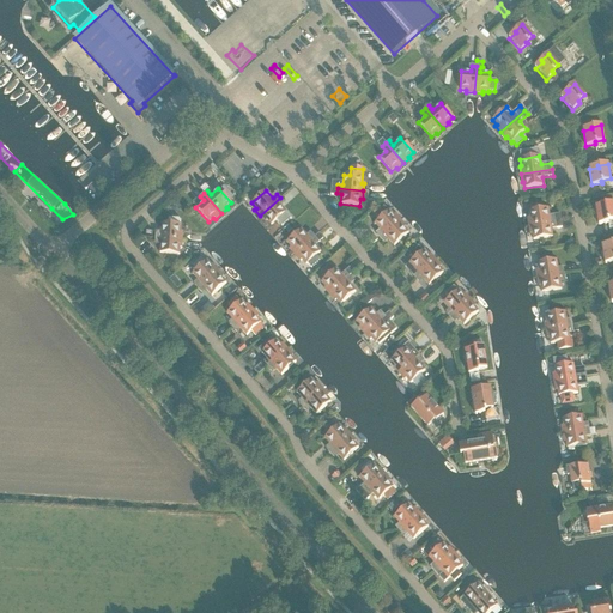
[(283,201),(280,198),(260,216),(265,222),(266,220),(271,225),(286,212),(279,205),(283,201)]
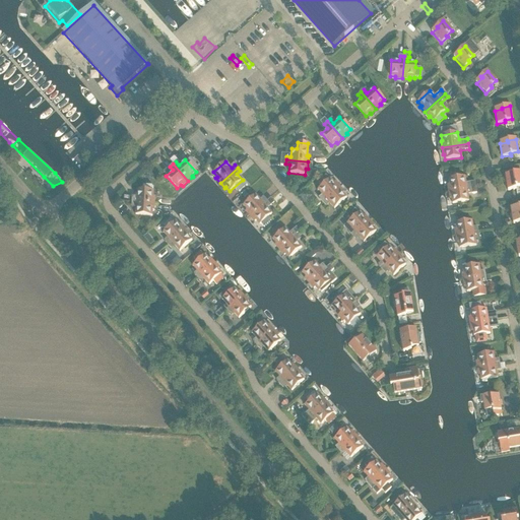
[(505,177),(508,190),(516,188),(516,186),(519,185),(519,172),(513,174),(513,175),(505,177)]
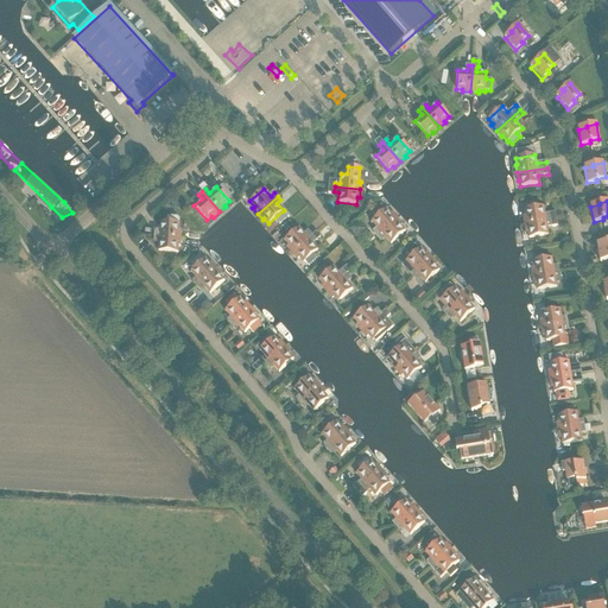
[(525,225),(551,220),(550,215),(545,216),(543,207),(524,209),(525,216),(524,216),(525,225)]
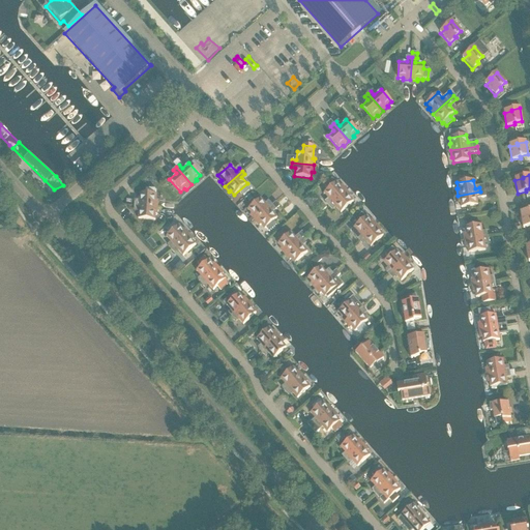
[(328,206),(346,192),(342,186),(340,187),(336,182),(323,194),(329,200),(326,203),(328,206)]
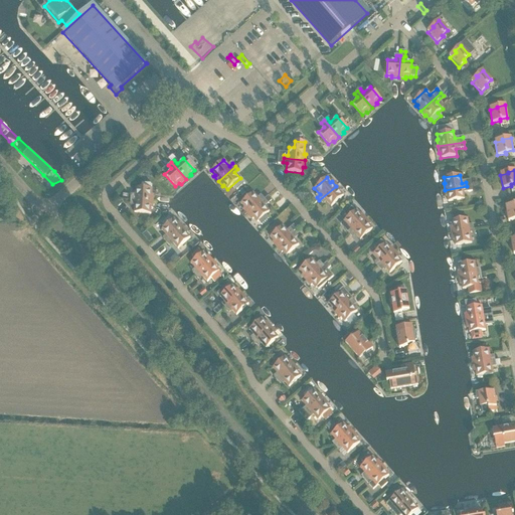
[(340,191),(336,186),(319,200),(322,203),(325,200),(331,207),(343,196),(339,192),(340,191)]
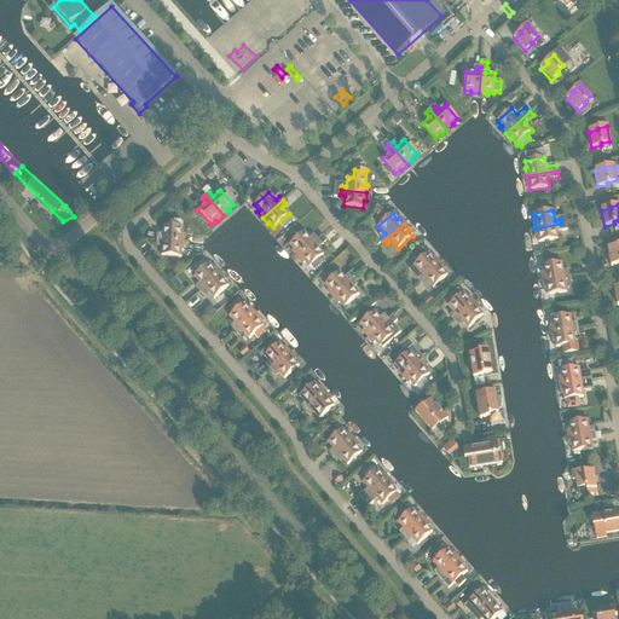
[(562,229),(561,224),(534,229),(536,236),(537,236),(538,243),(557,239),(556,230),(562,229)]
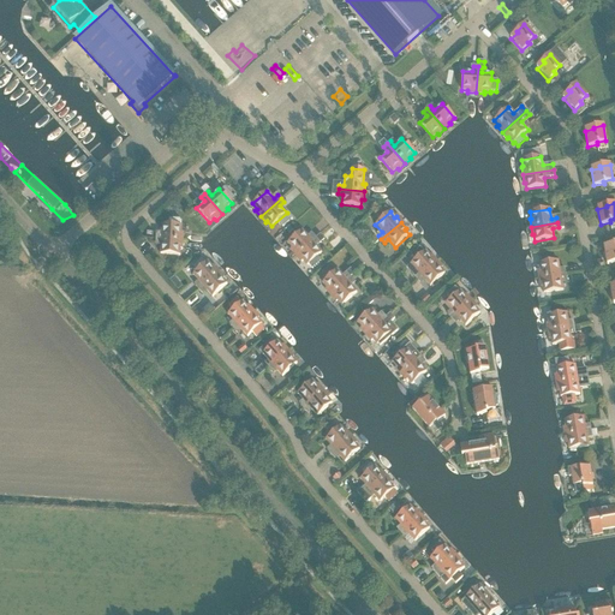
[(155,239),(183,240),(183,233),(181,233),(181,226),(162,225),(161,236),(156,234),(155,239)]
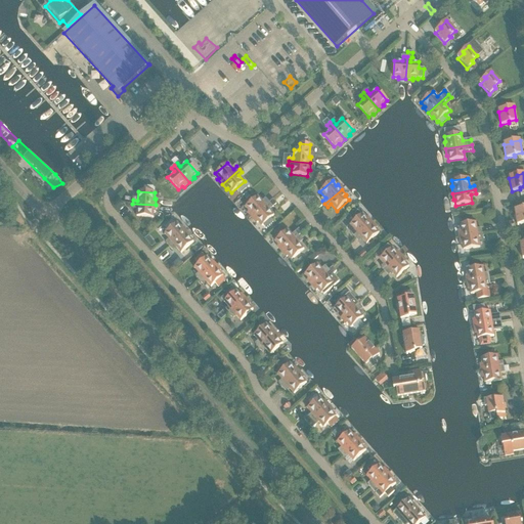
[(252,218),(269,203),(266,200),(263,203),(257,197),(245,208),(249,212),(248,213),(252,218)]
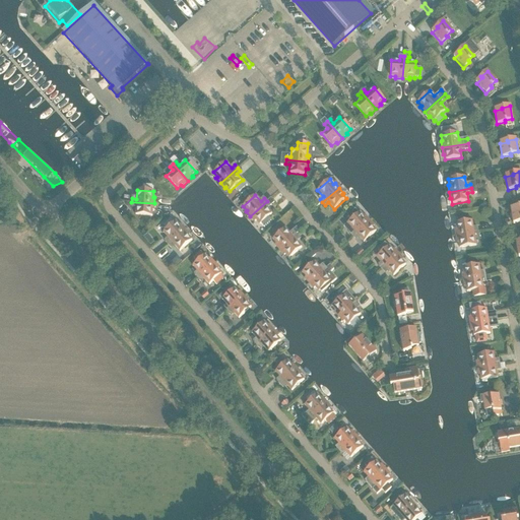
[(267,202),(267,201),(250,216),(254,221),(256,220),(259,224),(261,223),(264,228),(271,221),(268,217),(272,214),(268,209),(274,203),(271,199),(267,202)]
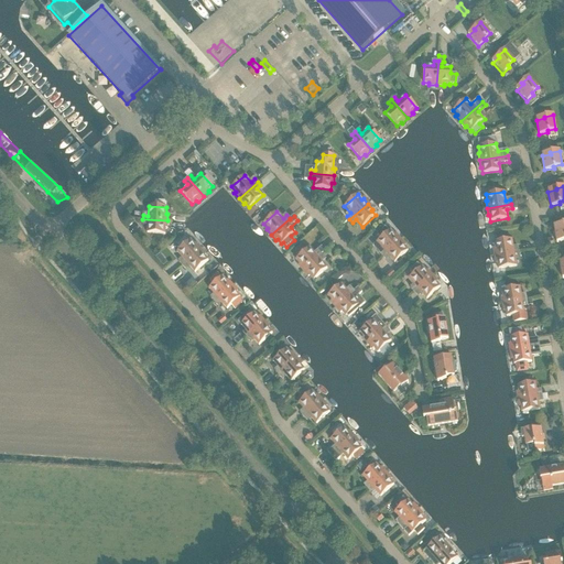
[(166,228),(167,220),(142,219),(142,224),(148,224),(147,234),(164,235),(165,228),(166,228)]
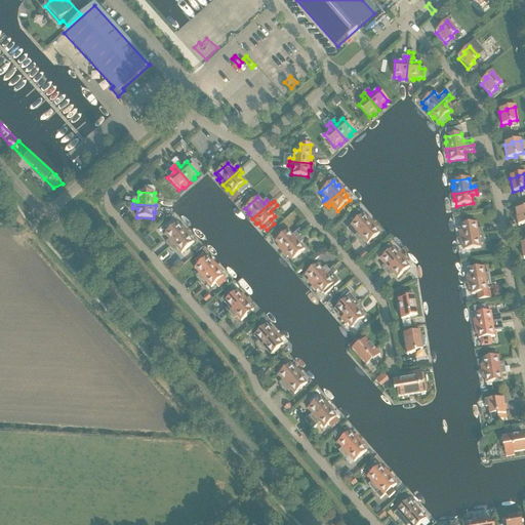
[(516,211),(518,225),(524,224),(524,207),(523,208),(523,210),(516,211)]
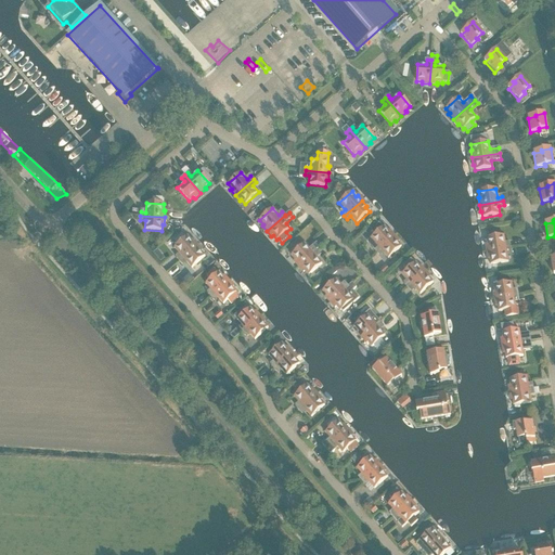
[(373,248),(375,252),(394,236),(389,231),(388,232),(384,227),(370,239),(376,245),(373,248)]
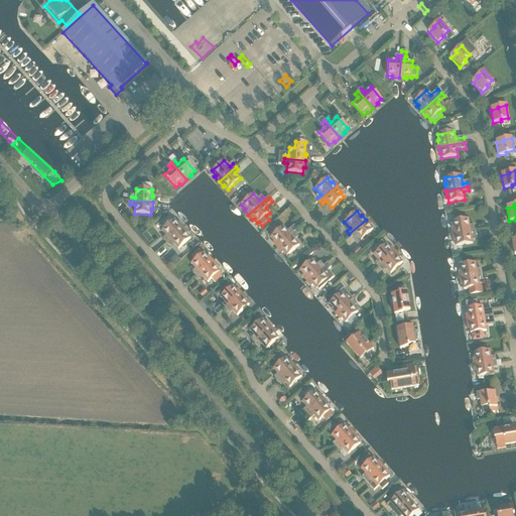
[(453,234),(475,231),(474,227),(470,228),(469,219),(452,222),(453,227),(452,228),(453,234)]
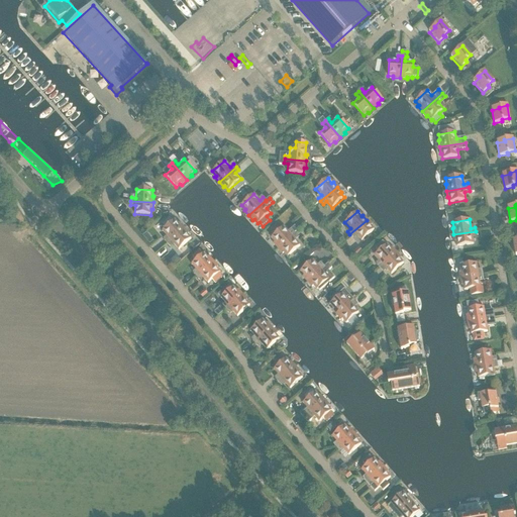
[(167,243),(184,228),(179,223),(178,224),(174,220),(162,231),(168,237),(164,240),(167,243)]
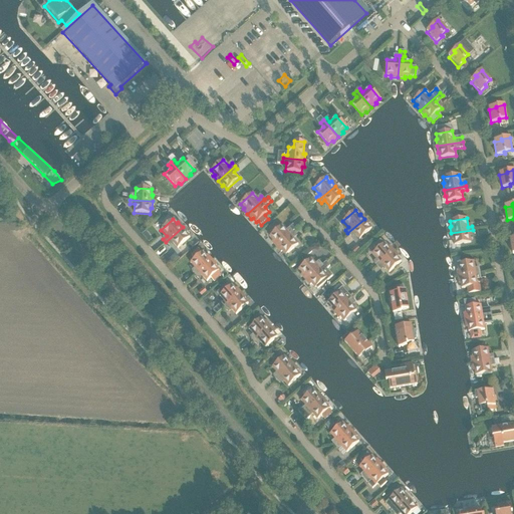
[(369,224),(364,219),(347,233),(350,236),(353,233),(359,240),(371,229),(367,225),(369,224)]
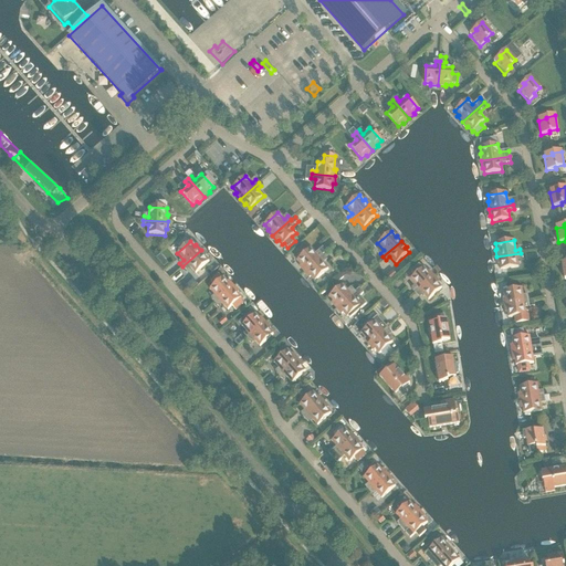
[(326,252),(322,247),(314,253),(310,249),(296,260),(301,265),(300,266),(304,272),(323,255),(326,252)]
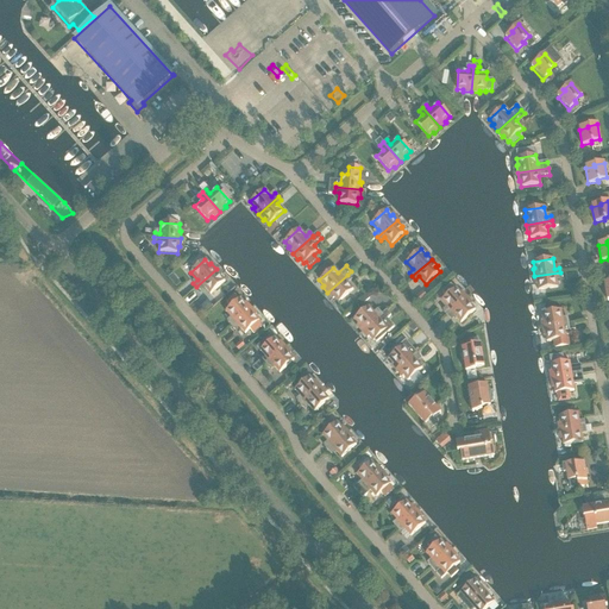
[(221,275),(217,269),(196,287),(199,290),(203,287),(211,295),(225,282),(220,277),(221,275)]
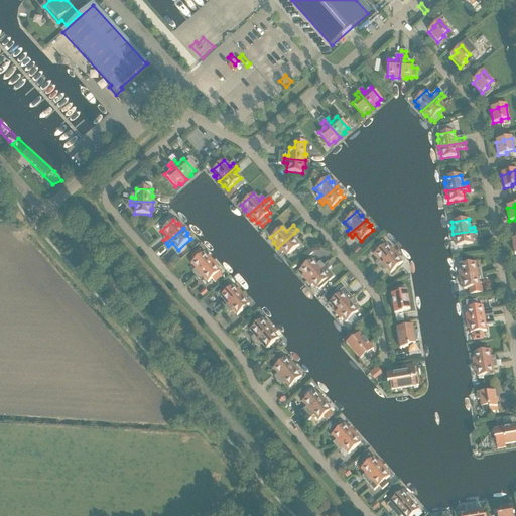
[(380,232),(377,228),(371,234),(374,237),(380,232)]
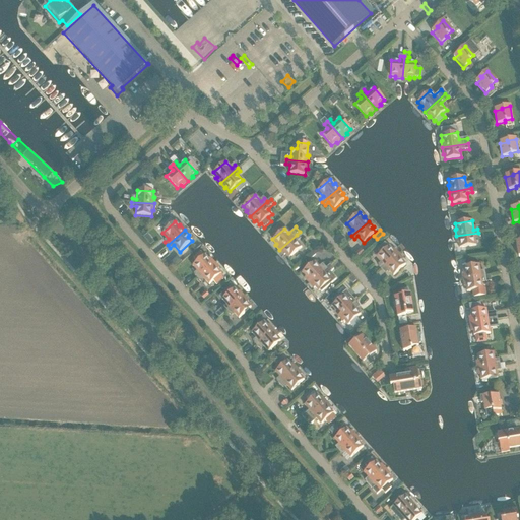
[(316,242),(320,239),(315,233),(311,236),(316,242)]
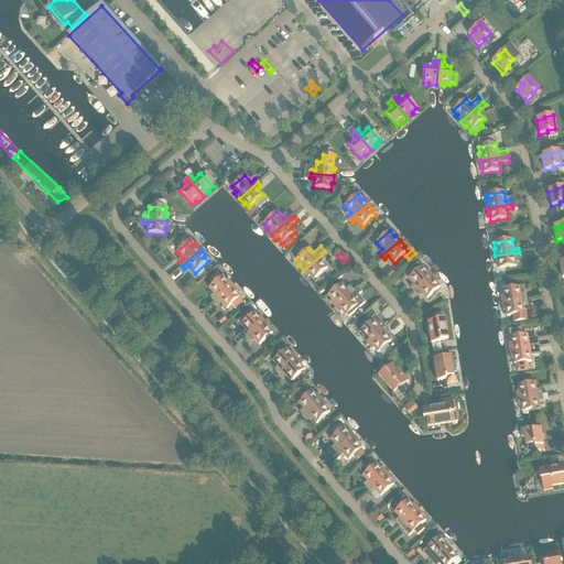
[(520,256),(519,252),(495,256),(496,263),(497,263),(498,269),(516,267),(514,257),(520,256)]
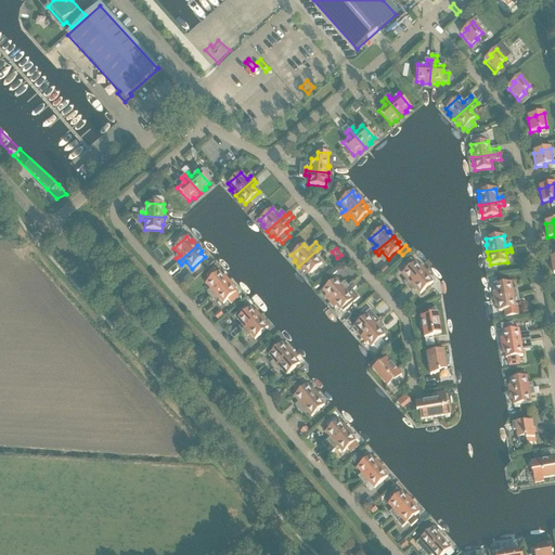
[(319,254),(317,250),(298,267),(302,272),(305,271),(308,275),(322,263),(315,257),(319,254)]
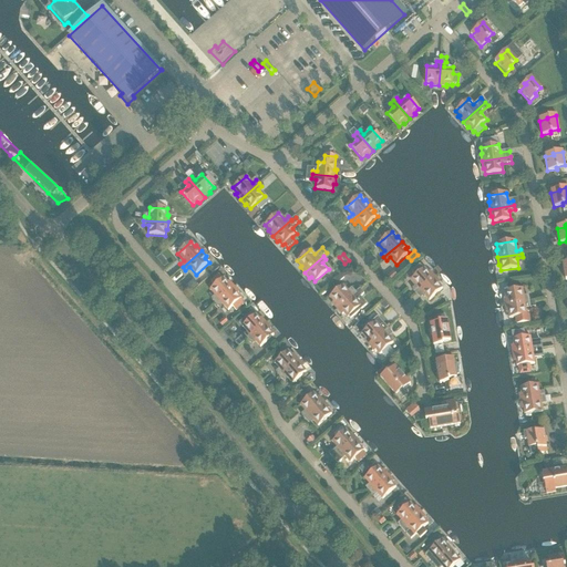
[(413,290),(415,294),(434,278),(430,272),(429,274),(424,268),(411,280),(416,287),(413,290)]
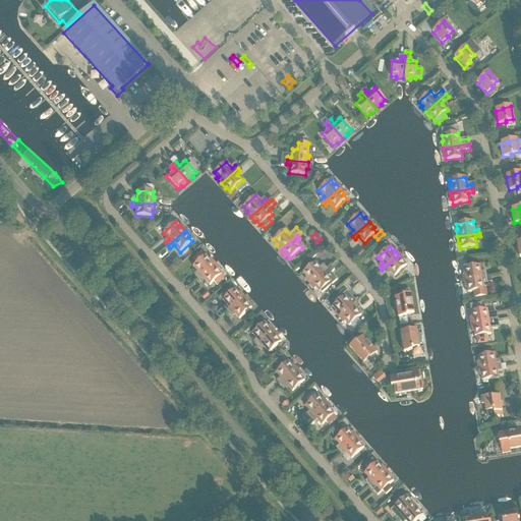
[(197,279),(215,264),(210,258),(209,259),(205,255),(192,267),(198,273),(194,276),(197,279)]
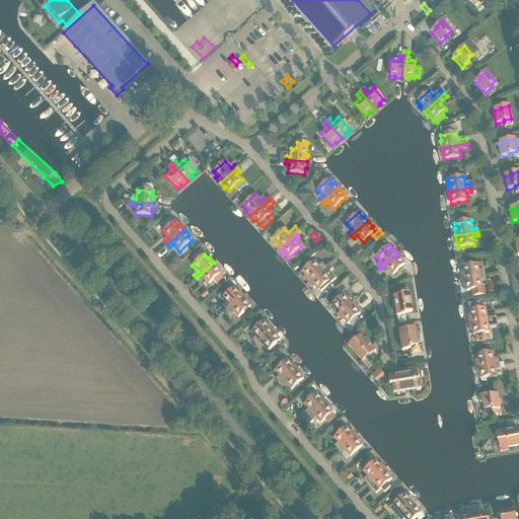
[(402,260),(397,254),(380,269),(383,272),(386,269),(392,276),(404,265),(400,261),(402,260)]
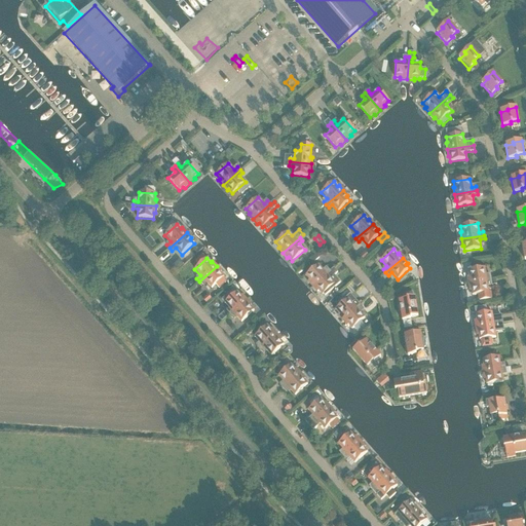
[(312,287),(330,271),(327,268),(324,271),(317,265),(305,275),(309,280),(308,282),(312,287)]
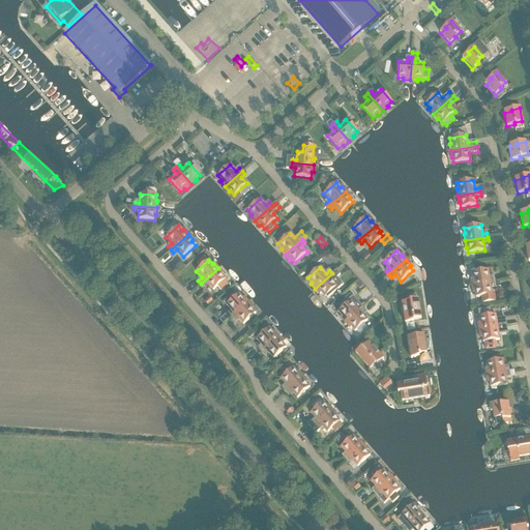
[(344,281),(354,276),(351,267),(341,271),(344,281)]
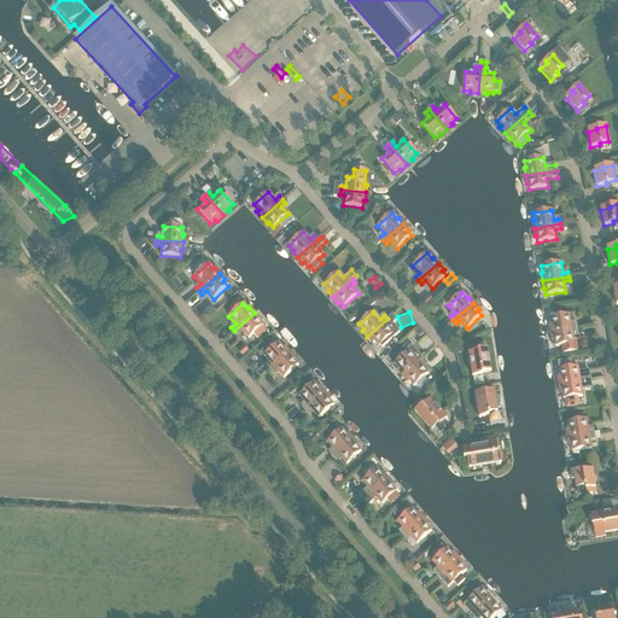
[(260,319),(255,313),(234,331),(237,334),(242,331),(249,339),(255,333),(260,338),(267,331),(263,326),(258,320),(260,319)]
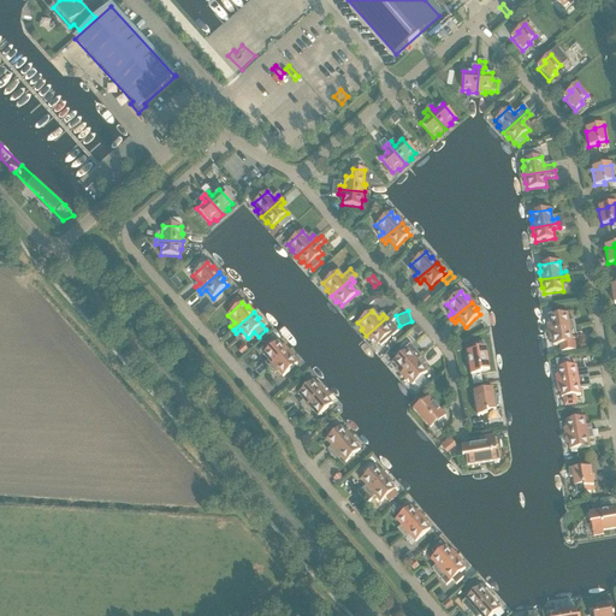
[(549,332),(575,327),(574,323),(569,324),(568,314),(548,317),(549,324),(548,324),(549,332)]
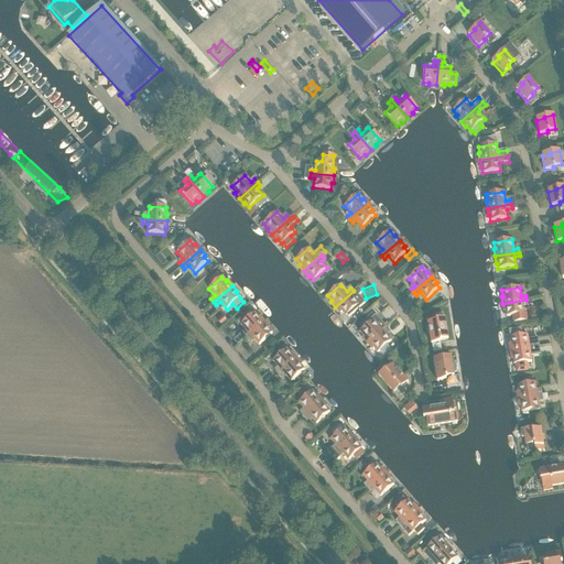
[(356,294),(354,291),(335,307),(339,313),(342,312),(345,316),(359,304),(353,297),(356,294)]
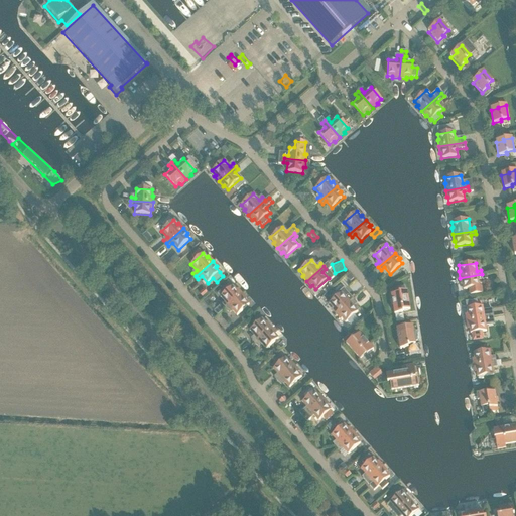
[(483,278),(482,274),(460,278),(461,284),(462,284),(463,290),(479,287),(478,279),(483,278)]
